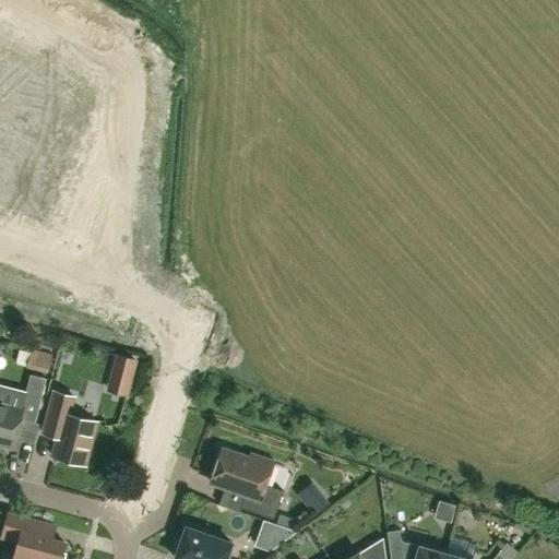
[(39,82),(32,105),(62,116),(67,104),(95,115),(106,83),(80,74),(82,67),(62,60),(60,67),(57,66),(49,85),(39,82)]
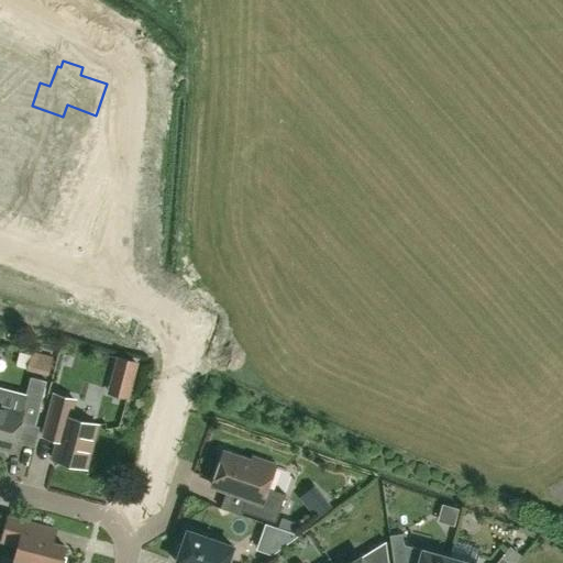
[(40,128),(29,156),(66,169),(76,141),(40,128)]
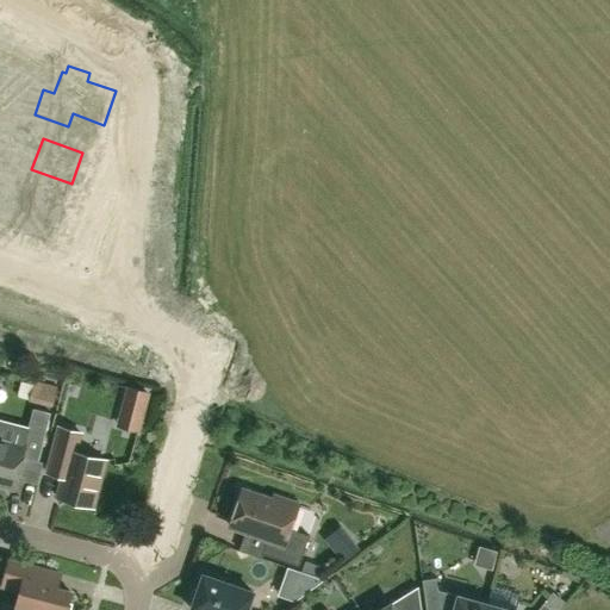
[(0,205),(16,211),(7,234),(48,249),(62,211),(27,199),(32,186),(6,176),(0,174),(0,205)]
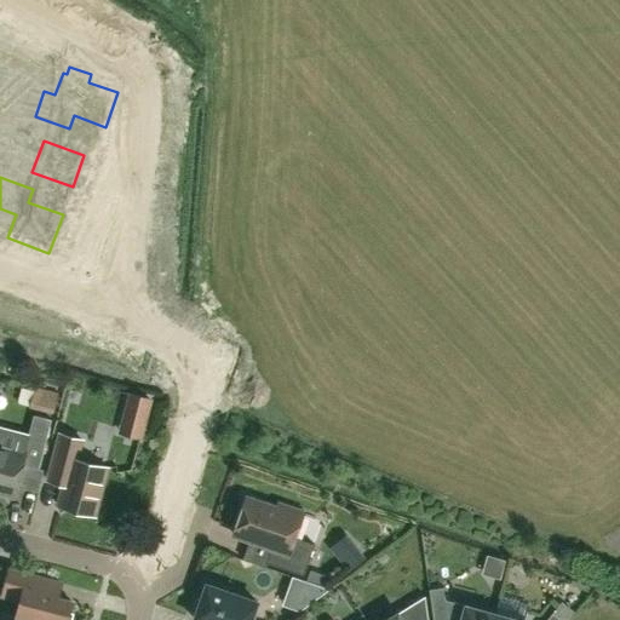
[(62,409),(65,394),(35,386),(32,402),(62,409)]
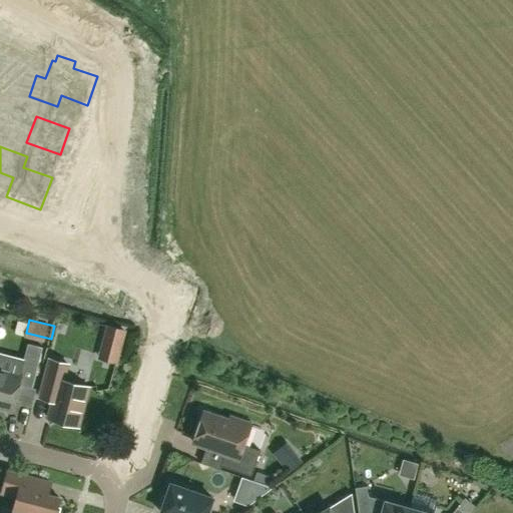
[(120,344),(123,331),(108,327),(105,340),(120,344)]
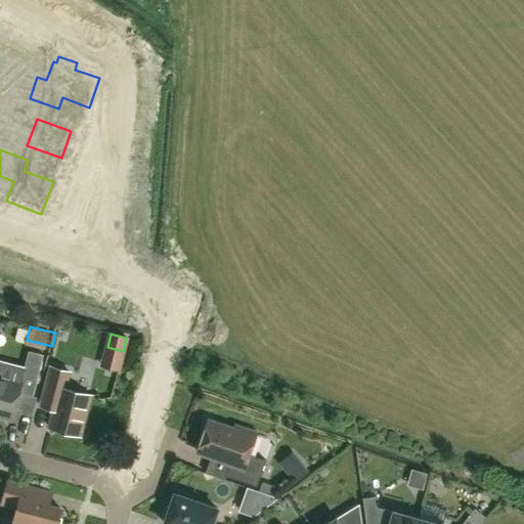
[(34,396),(45,355),(30,351),(20,385),(0,379),(0,413),(13,418),(19,393),(34,396)]
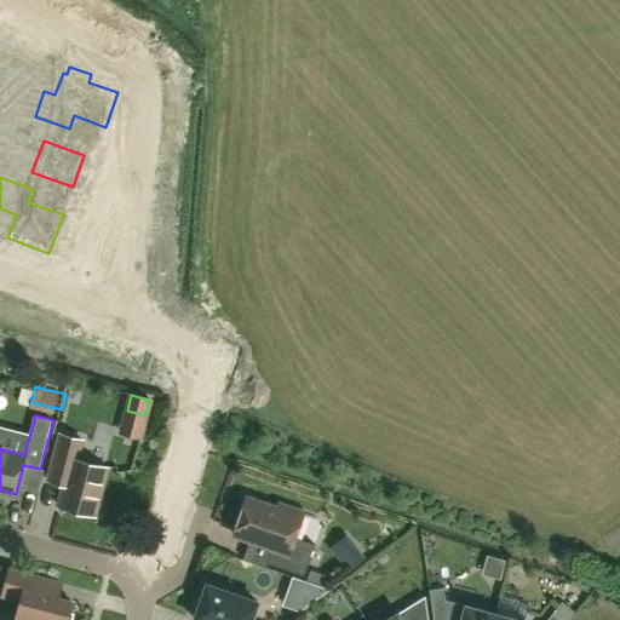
[(96,516),(108,468),(78,460),(82,440),(62,435),(50,481),(65,486),(59,506),(96,516)]
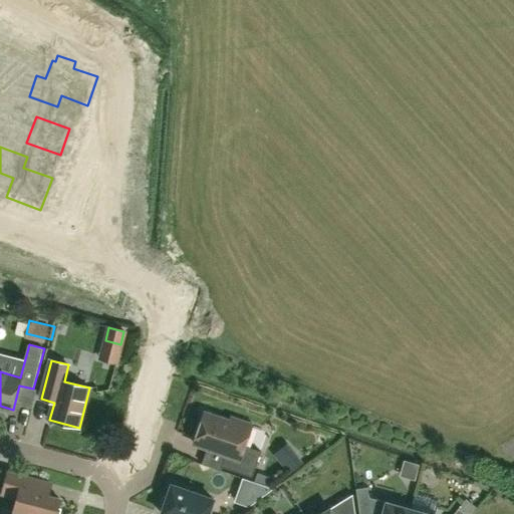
[(230,422),(205,413),(194,444),(226,455),(222,467),(252,478),(261,452),(244,446),(251,426),(232,419),(230,422)]
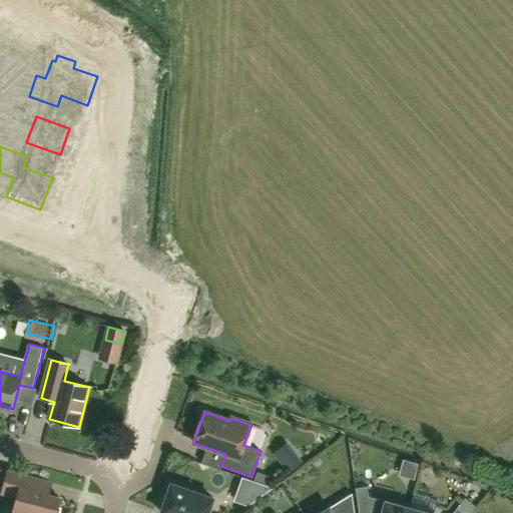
[(26,512),(60,512),(63,501),(59,500),(60,498),(49,495),(52,483),(8,471),(2,493),(17,497),(14,510),(26,512)]
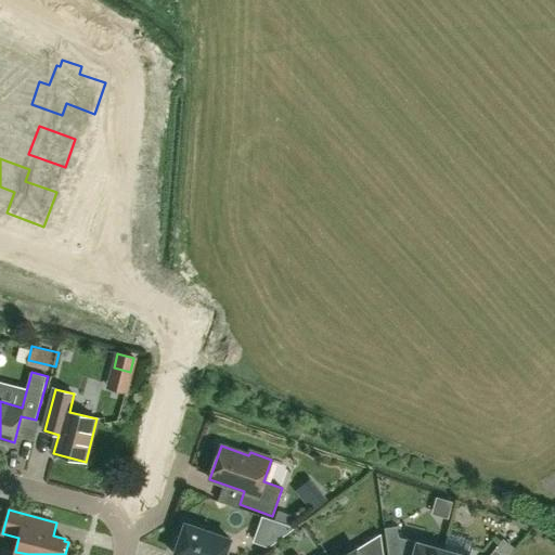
[(224,554),(231,540),(185,524),(181,537),(176,538),(172,549),(176,553),(175,554),(173,554),(224,554)]
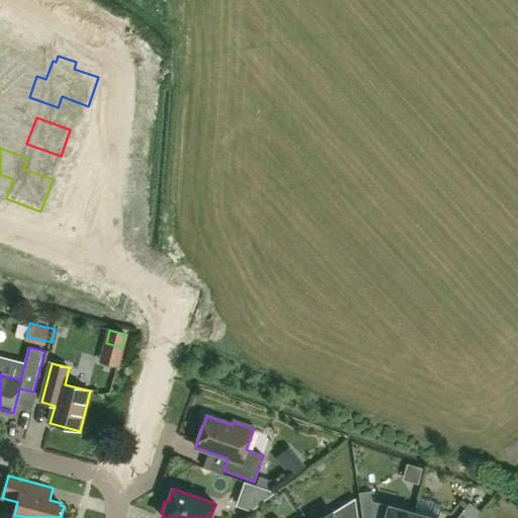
[(412,517),(414,513),(372,502),(370,491),(358,493),(362,517),(374,515),(384,517),(412,517)]
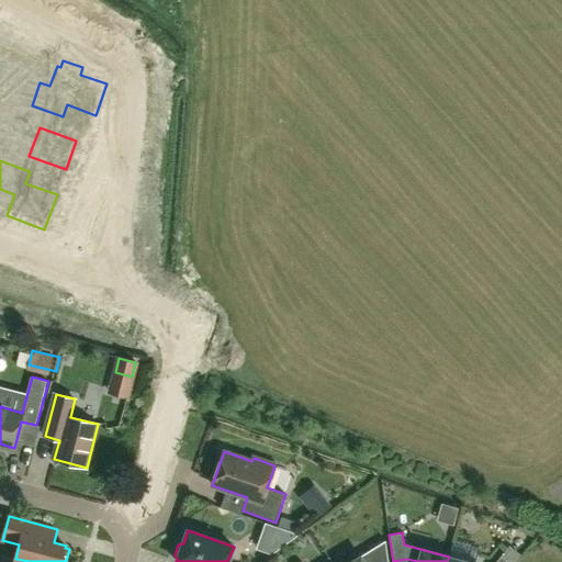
[(350,561),(377,561),(388,555),(385,541),(350,561)]
